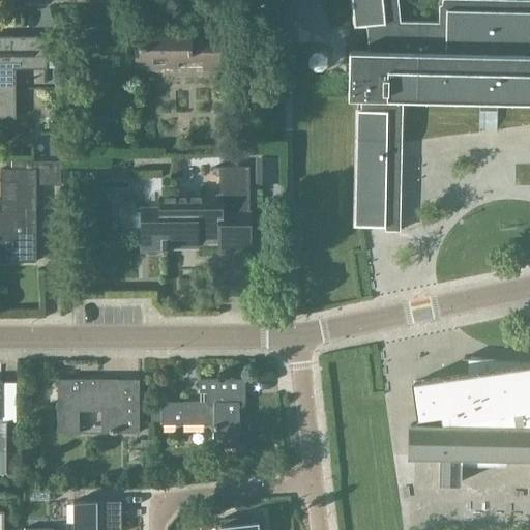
[(529,0),(441,0),(441,4),(438,4),(438,22),(399,21),(396,0),(350,0),(353,26),(366,24),(369,50),(349,50),(349,68),(348,96),(361,96),(360,108),(355,108),(353,225),(385,225),(385,229),(400,229),(400,195),(403,94),(488,96),(529,97),(529,0)]
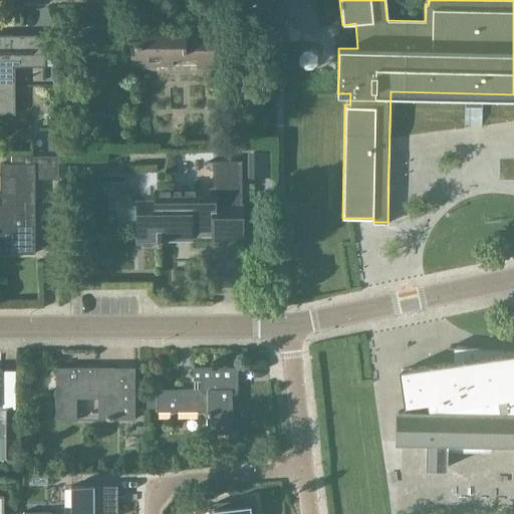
[(173,66),(173,59),(196,59),(196,68),(213,68),(213,32),(186,32),(186,29),(148,29),(148,26),(135,26),(135,44),(131,44),(131,63),(143,63),(143,67),(157,67),(157,66),(173,66)]
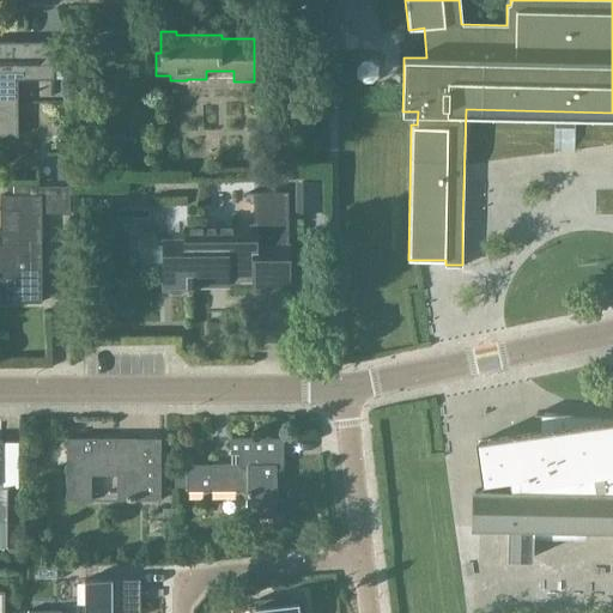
[(5,137),(18,137),(18,78),(54,78),(53,41),(0,41),(0,140),(1,141),(5,137)]
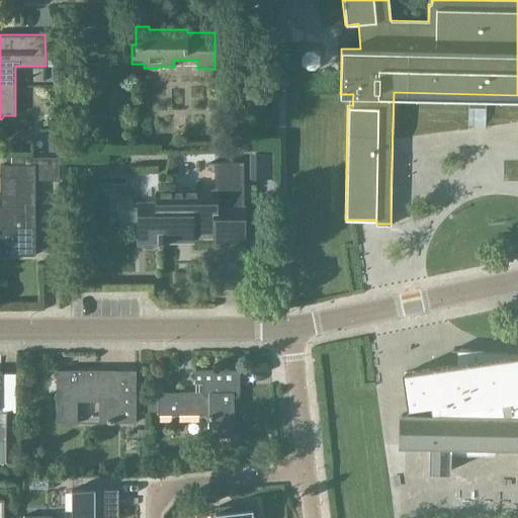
[(249,152),(249,177),(270,176),(270,152),(249,152)]
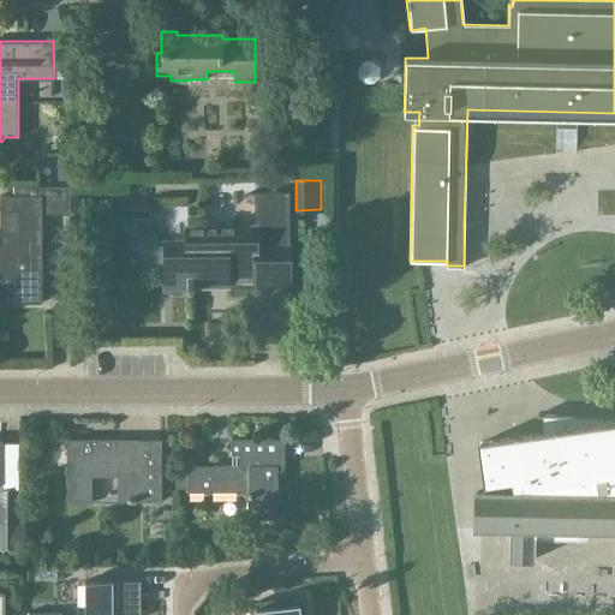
[(0,292),(0,303),(42,303),(41,214),(71,214),(71,184),(15,185),(15,195),(0,195),(0,209),(0,218),(0,292)]
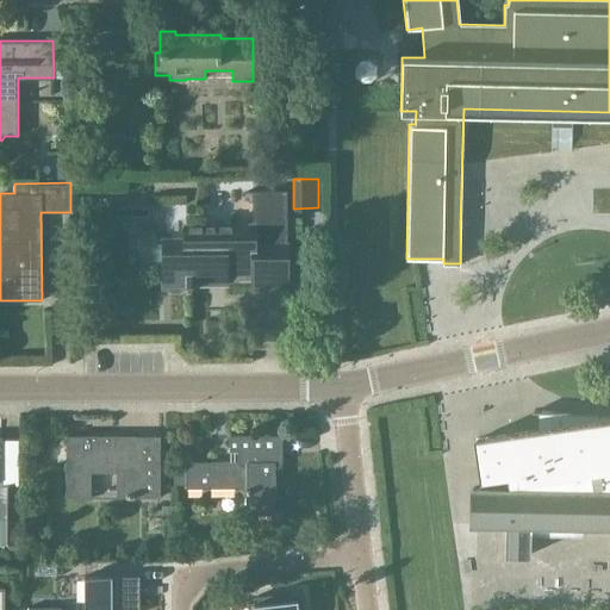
[(225,285),(225,277),(251,277),(251,287),(286,287),(286,188),(247,188),(247,191),(253,191),(253,224),(185,224),(185,238),(163,238),(165,287),(167,287),(169,290),(174,292),(178,291),(181,290),(184,287),(186,287),(186,290),(191,290),(191,285),(225,285)]
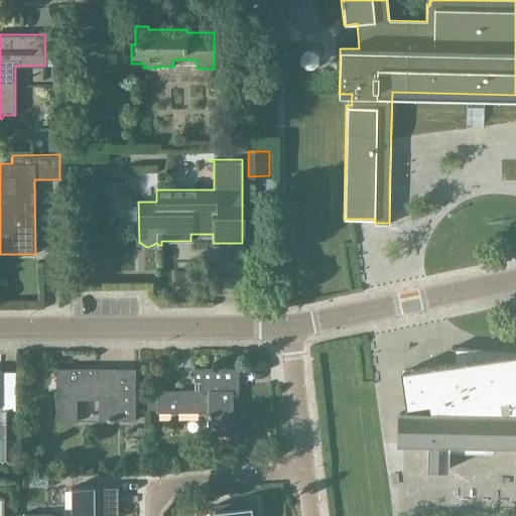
[(124,177),(124,166),(102,166),(102,177),(124,177)]
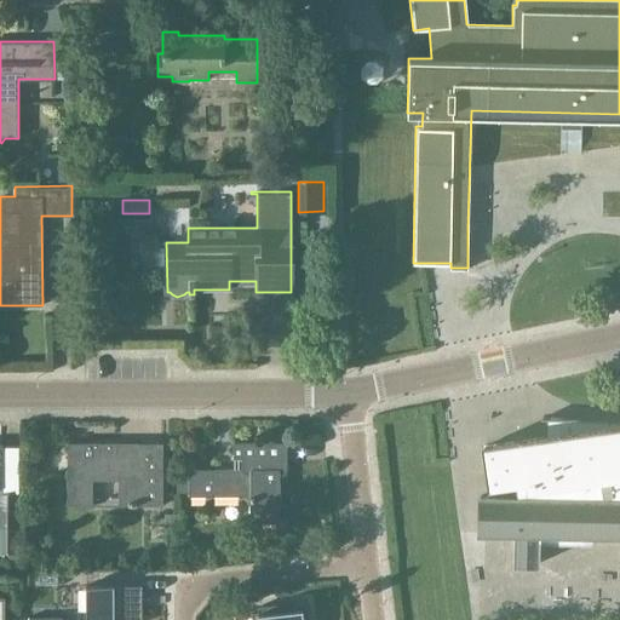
[(619,418),(544,417),(544,419),(545,419),(545,426),(545,436),(483,445),(489,483),(515,480),(516,497),(480,495),(478,532),(516,533),(515,563),(526,563),(537,563),(537,533),(619,534),(619,418)]
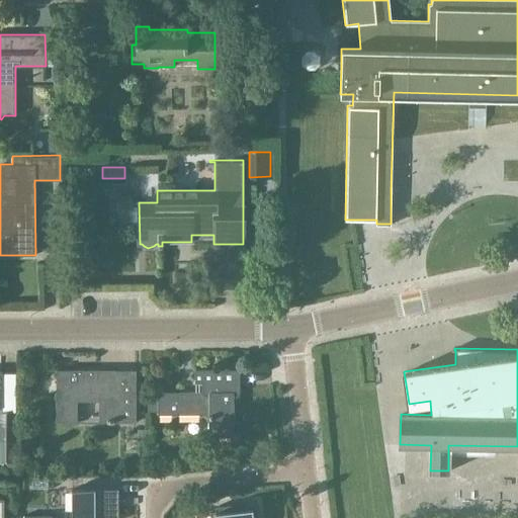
[(136,369),(56,370),(56,422),(78,422),(78,399),(100,399),(100,422),(136,422),(136,369)]
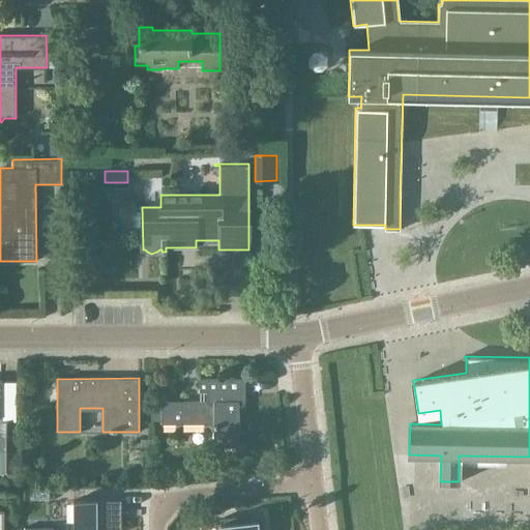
[(244,390),(245,390),(245,378),(200,378),(200,401),(160,401),(160,406),(151,407),(151,421),(160,420),(160,423),(213,423),(213,446),(239,446),(238,404),(244,402),(244,390)]
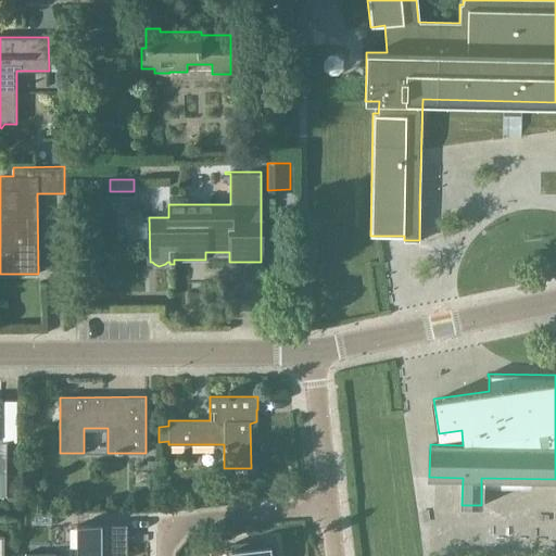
[(0,474),(17,474),(19,442),(7,442),(7,451),(0,450),(0,474)]
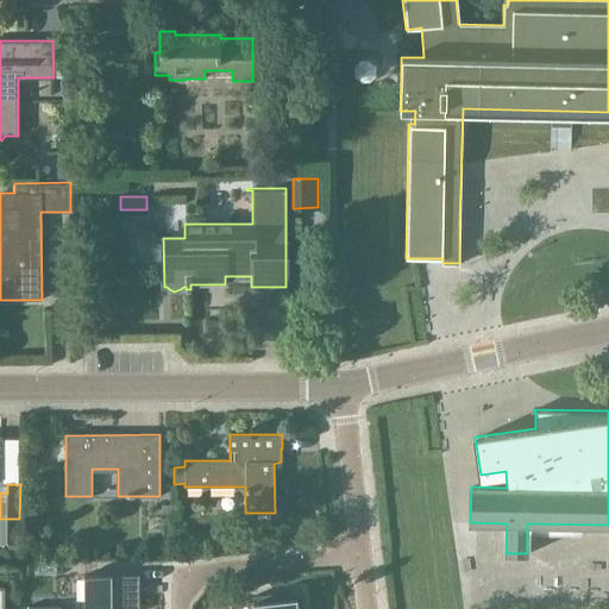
[(138,608),(138,576),(83,576),(85,601),(75,601),(75,608),(138,608)]
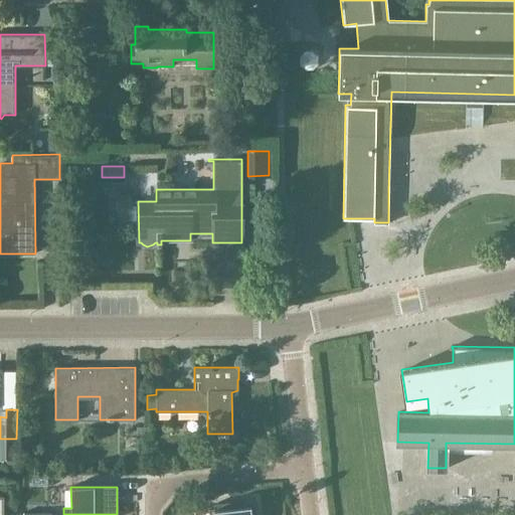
[(255,514),(254,502),(253,502),(253,503),(233,505),(233,501),(213,503),(214,508),(209,508),(209,514),(255,514)]
